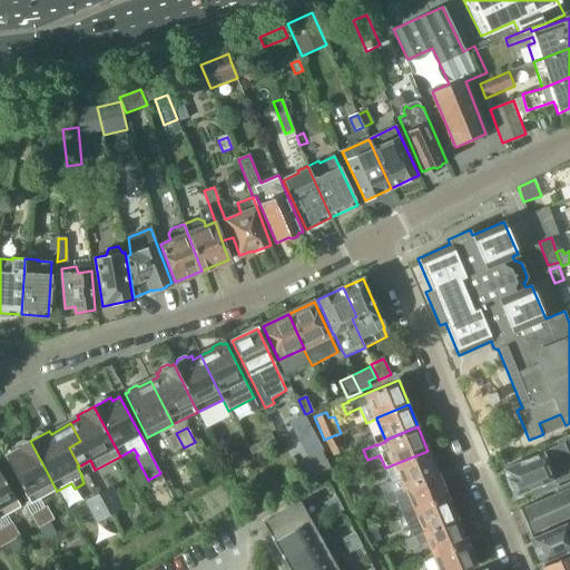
[(176,433),(165,439),(173,453),(184,448),(176,433)]
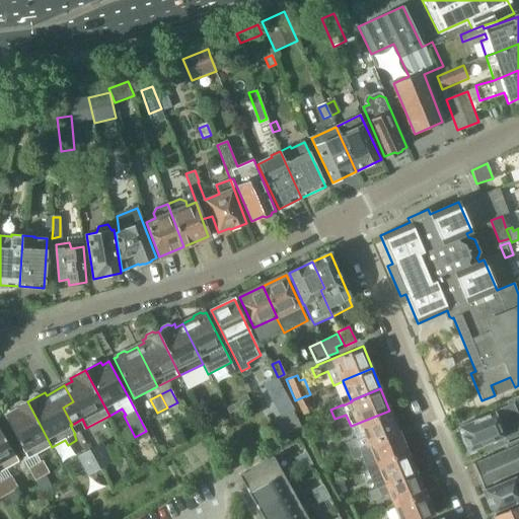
[(247,394),(238,398),(242,406),(251,401),(247,394)]
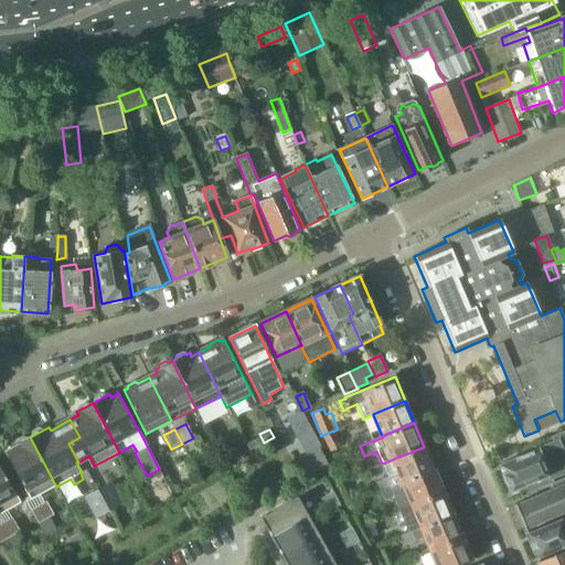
[(333,430),(321,436),(330,451),(341,447),(333,432),(333,430)]
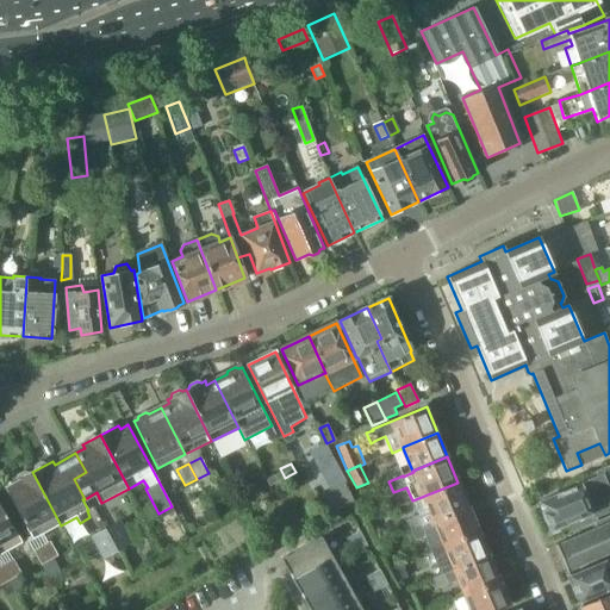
[(388,481),(403,475),(398,466),(373,477),(378,486),(388,481)]
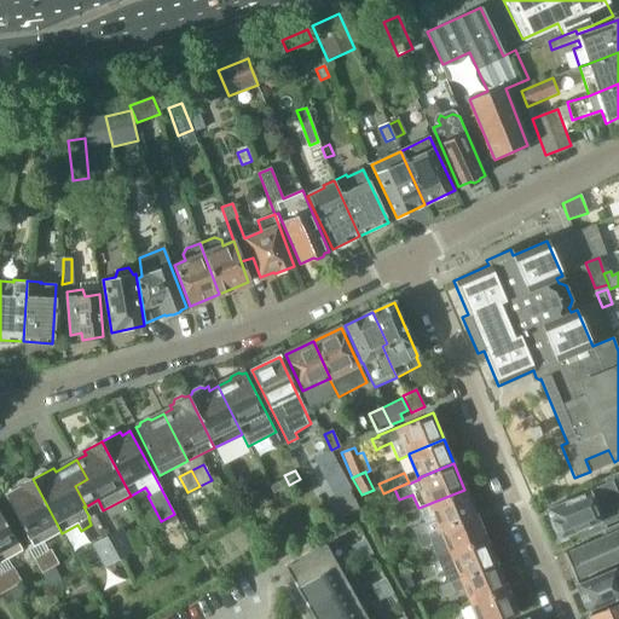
[(590,492),(547,510),(551,520),(550,520),(557,539),(583,528),(586,538),(605,531),(607,530),(605,524),(618,518),(618,502),(613,489),(618,486),(618,480),(617,474),(602,480),(605,485),(589,491),(590,492)]
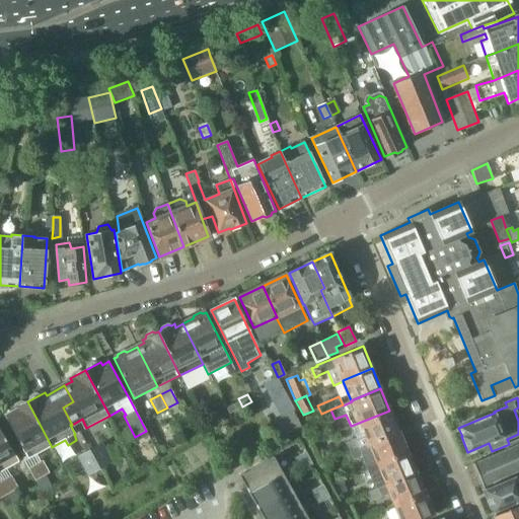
[(52,447),(27,401),(13,410),(14,413),(7,417),(27,455),(21,458),(28,468),(41,461),(36,455),(52,447)]
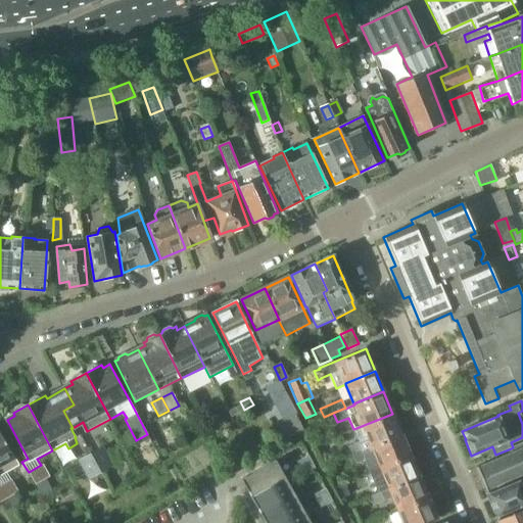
[(392,414),(353,429),(353,430),(352,430),(359,441),(348,446),(352,456),(362,452),(364,450),(372,447),(401,435),(392,414)]
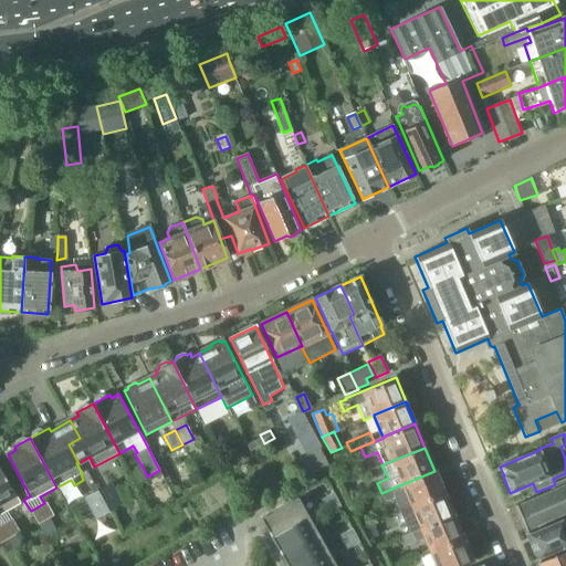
[(221,458),(228,469),(244,460),(239,449),(221,458)]
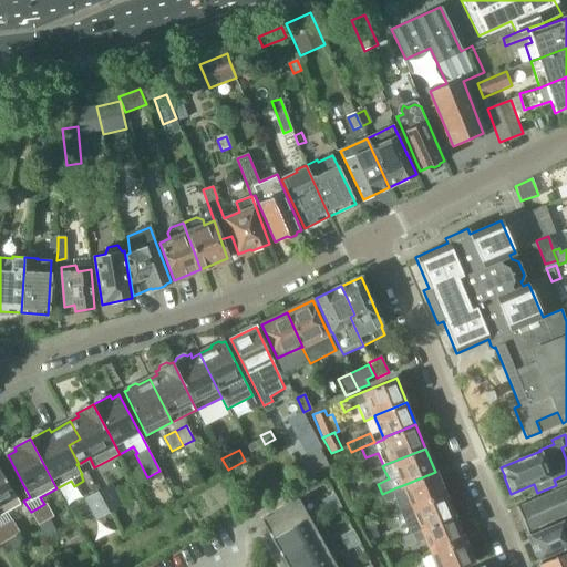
[(321,451),(320,450),(307,456),(300,461),(309,477),(330,466),(321,451)]
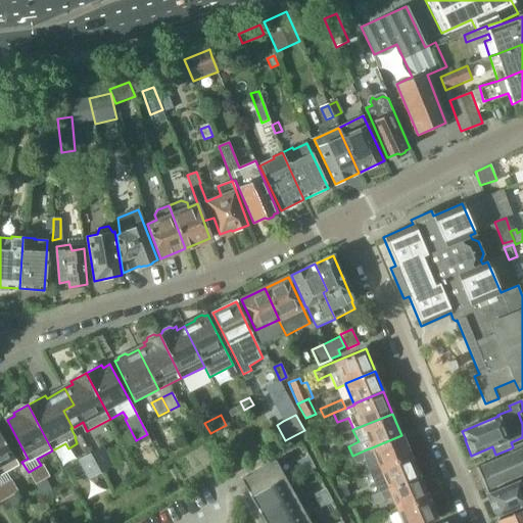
[(0,483),(1,486),(8,498),(18,492),(11,479),(10,480),(7,473),(19,465),(0,431),(0,483)]
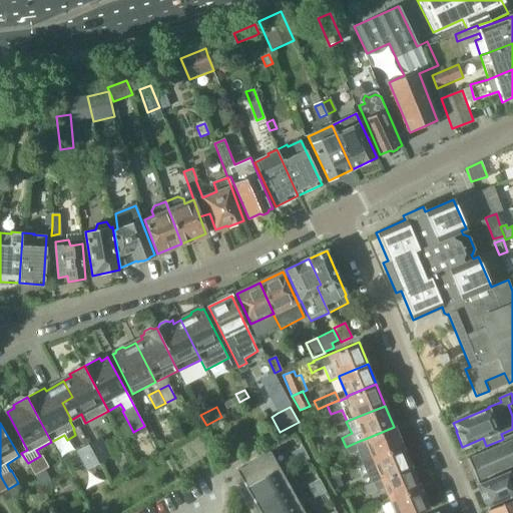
[(402,447),(394,427),(365,439),(357,442),(355,443),(358,451),(357,451),(362,464),(402,447)]
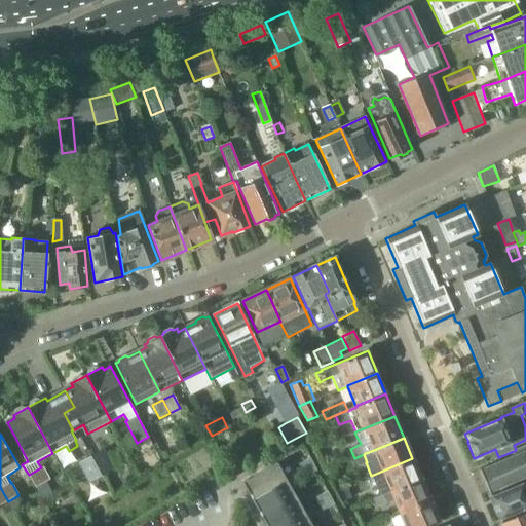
[(498,462),(479,470),(480,472),(480,471),(482,477),(482,478),(483,478),(486,485),(485,485),(486,486),(489,492),(488,492),(489,493),(508,485),(525,477),(525,445),(516,450),(514,451),(515,455),(498,462)]
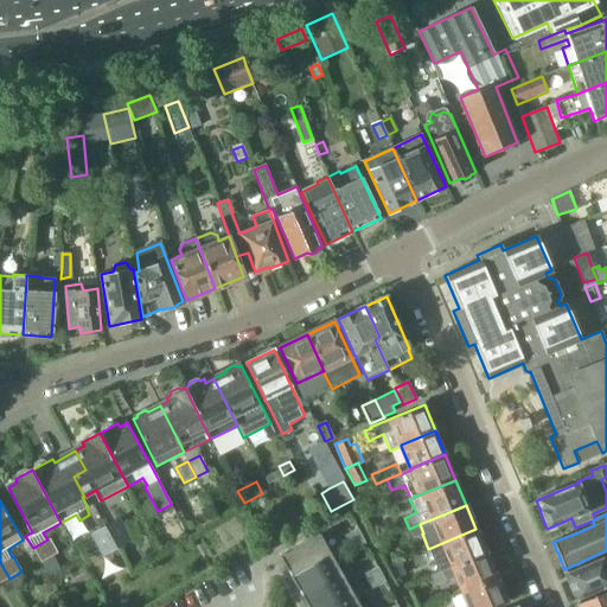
[(106,525),(107,526),(119,549),(132,542),(119,518),(106,525)]
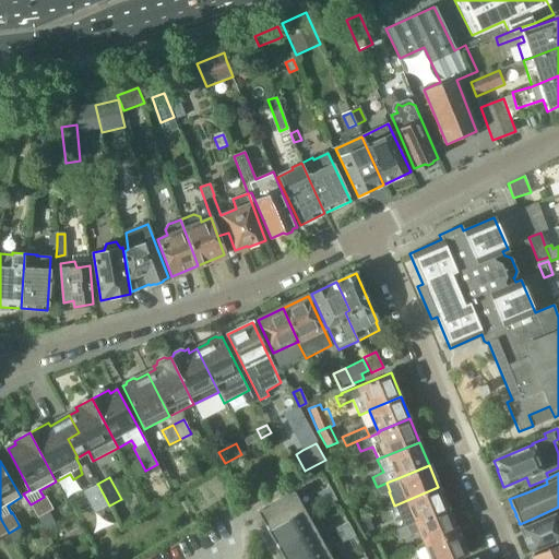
[(387,483),(377,487),(380,496),(389,491),(390,491),(387,483)]
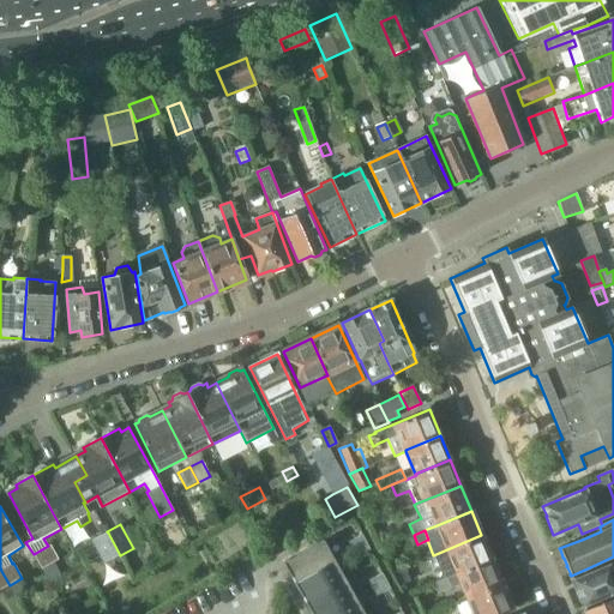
[(104,564),(120,555),(108,533),(107,531),(94,539),(94,540),(92,541),(104,564)]
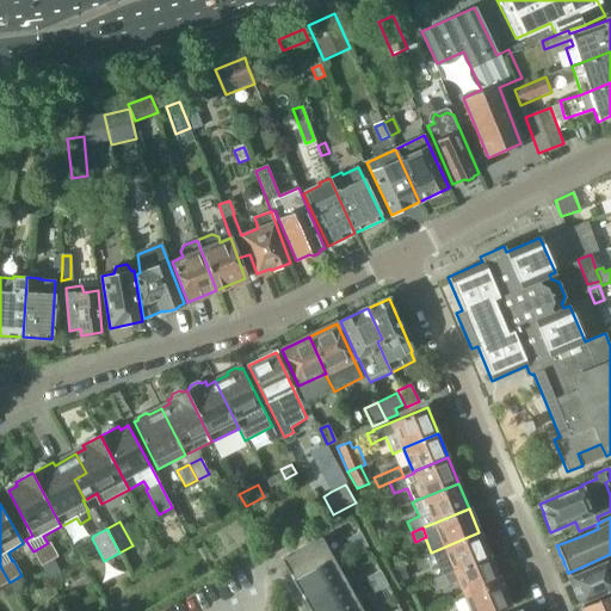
[(347,539),(351,547),(365,539),(362,532),(347,539)]
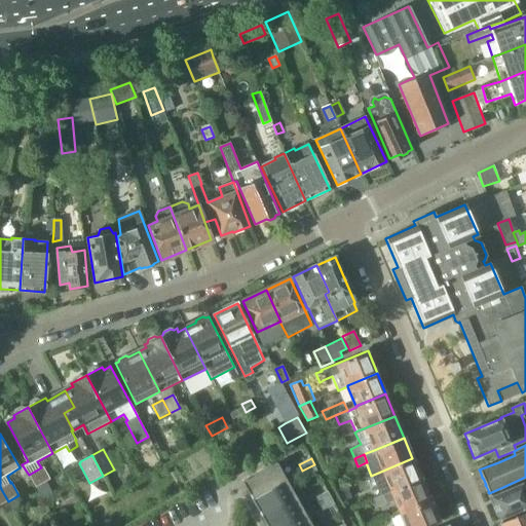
[(380,497),(421,481),(412,458),(371,476),(380,496),(380,497)]
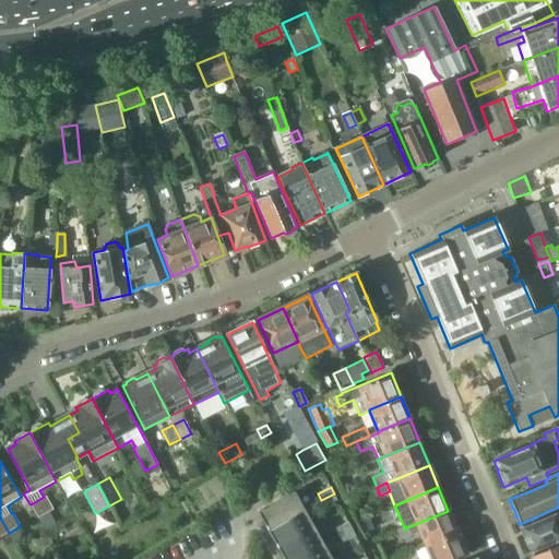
[(258,512),(269,531),(306,509),(295,491),(258,512)]
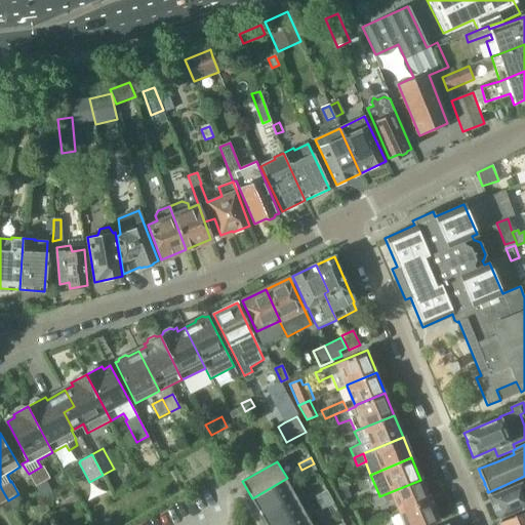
[(314,463),(301,470),(306,476),(317,470),(314,463)]
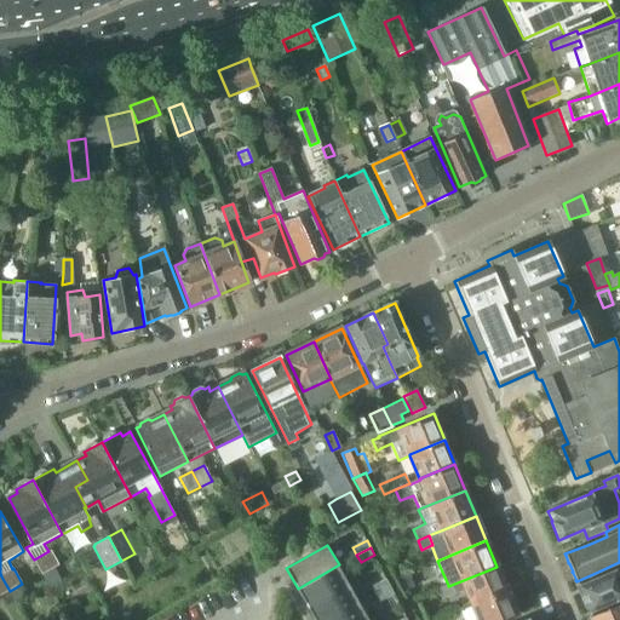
[(49,551),(34,560),(42,575),(51,590),(63,583),(55,568),(57,567),(49,551)]
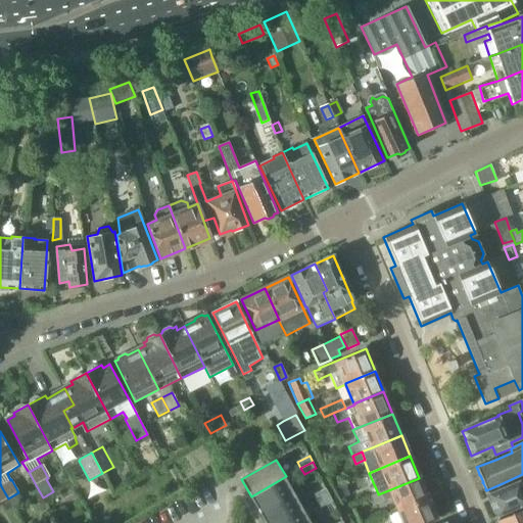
[(286,476),(251,496),(259,512),(294,492),(286,476)]
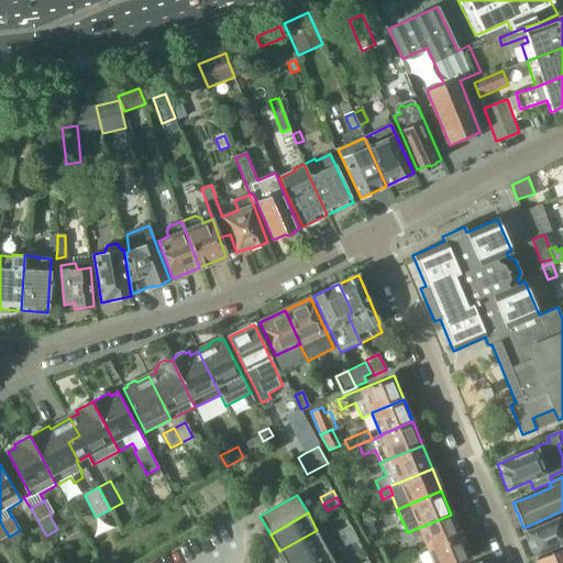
[(407,531),(398,534),(403,544),(423,536),(429,550),(460,537),(451,515),(407,532),(407,531)]
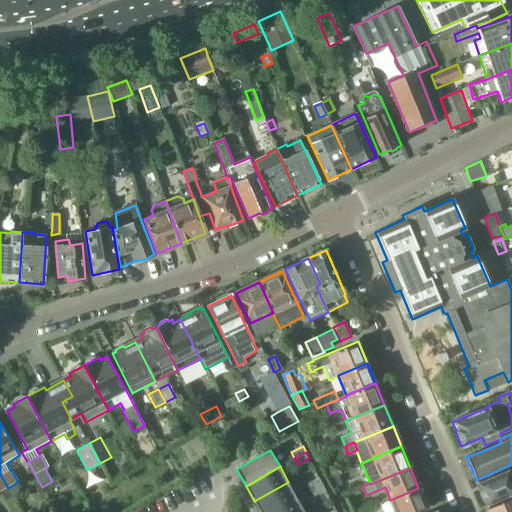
[(478,484),(488,506),(511,495),(511,476),(509,470),(478,484)]
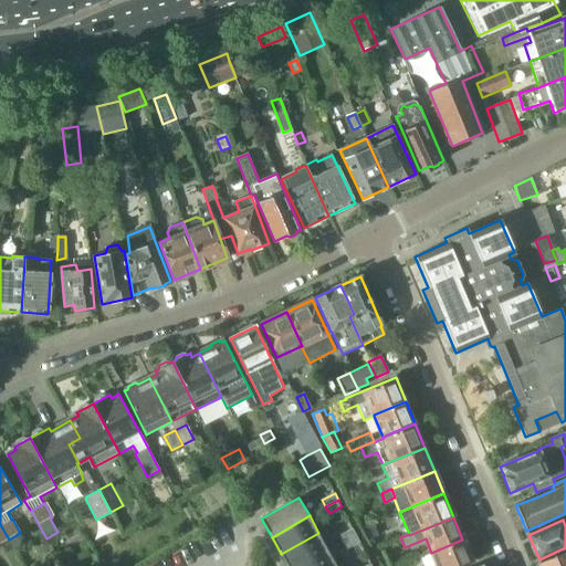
[(371,523),(364,527),(370,538),(378,535),(371,523)]
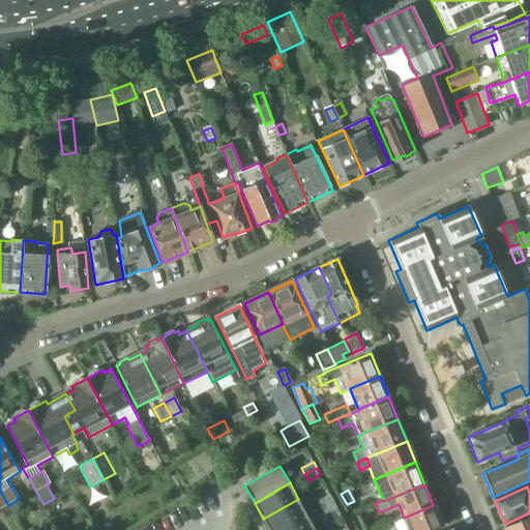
[(1,493),(0,493),(0,509),(8,505),(1,493)]
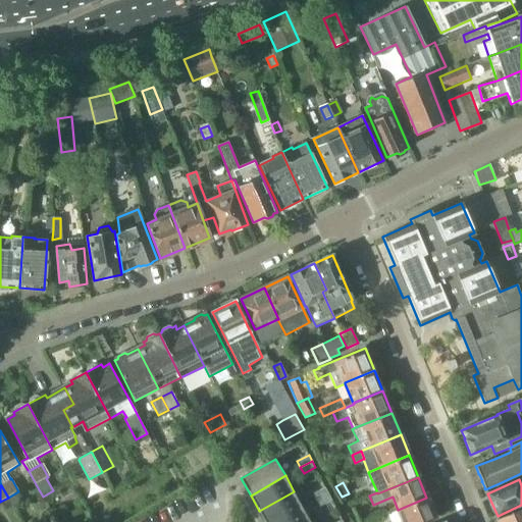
[(314,493),(317,500),(329,493),(325,487),(314,493)]
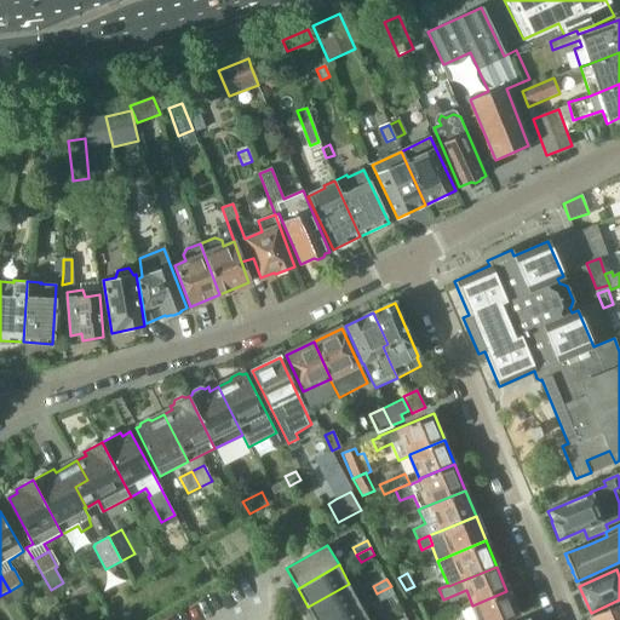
[(308,607),(315,619),(329,619),(360,603),(349,584),(308,607)]
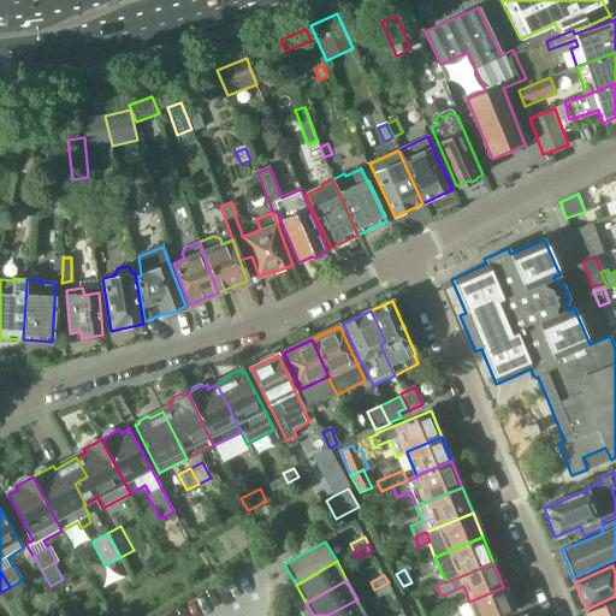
[(389,582),(374,590),(378,597),(392,590),(389,582)]
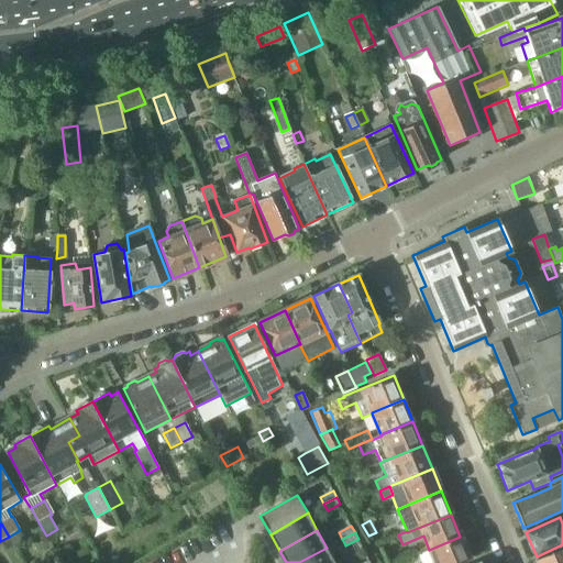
[(462,562),(470,560),(460,537),(429,550),(434,562),(462,562)]
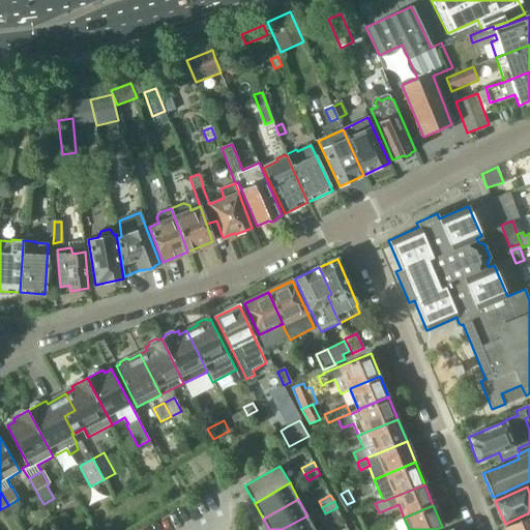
[(316,529),(307,516),(282,529),(316,529)]
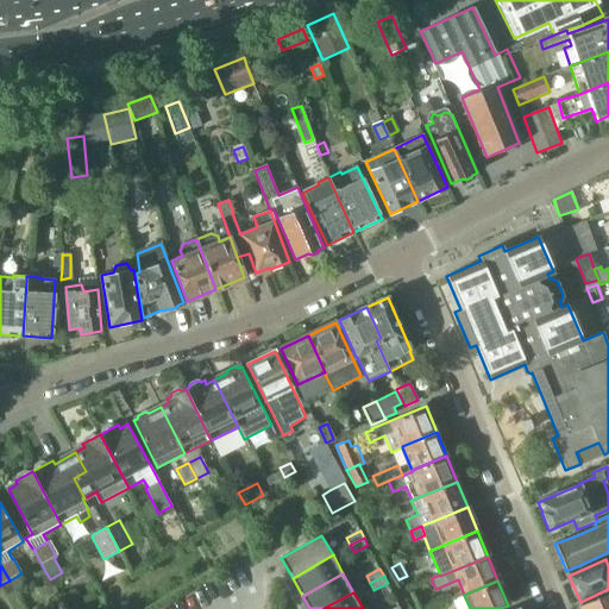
[(608,608),(608,594),(582,606),(583,608),(608,608)]
